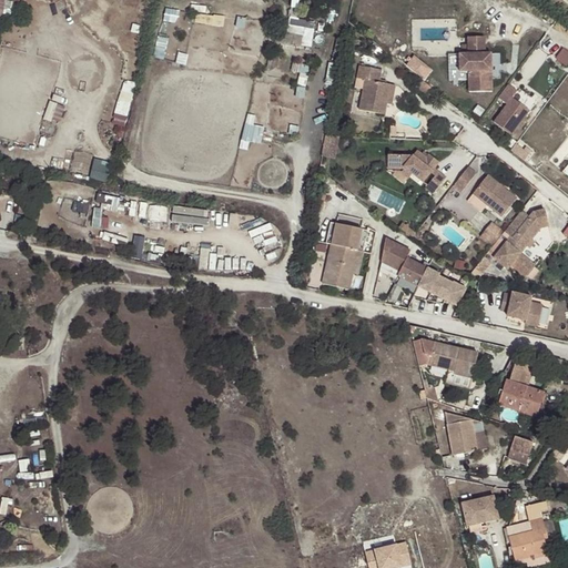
[(0,0),(0,11),(10,13),(11,0),(0,0)]
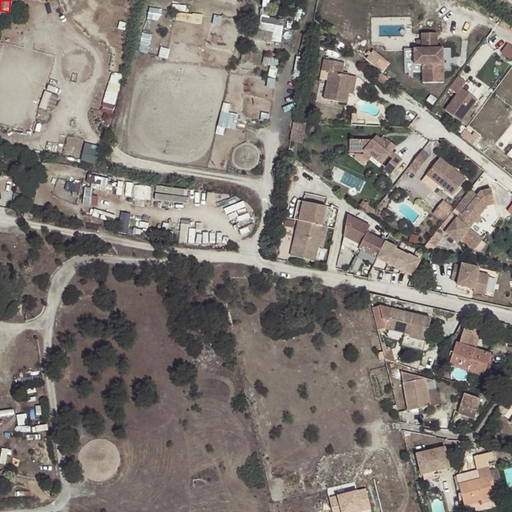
[(261,16),(260,29),(266,30),(265,41),(282,42),(284,18),(261,16)]
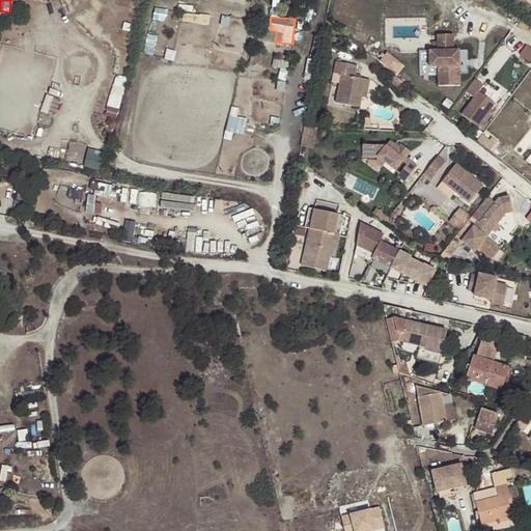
[(439,66),(439,86),(459,85),(459,50),(454,50),(453,34),(438,34),(438,50),(429,50),(430,66),(439,66)]
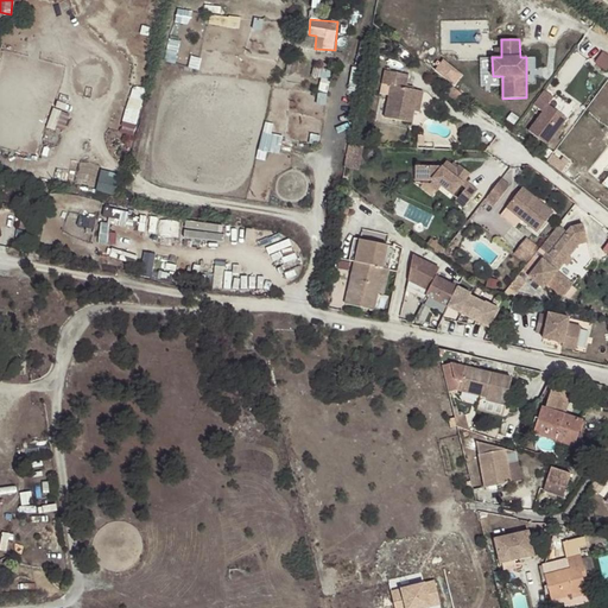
[(481,57),(481,83),(500,83),(500,77),(488,77),(488,58),(481,57)]
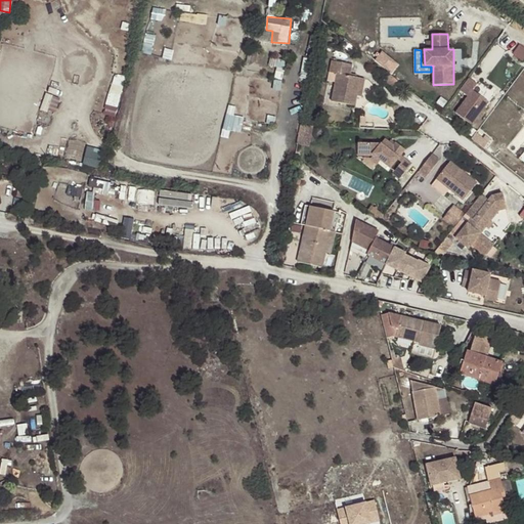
[(393,73),(400,63),(382,50),(375,59),(393,73)]
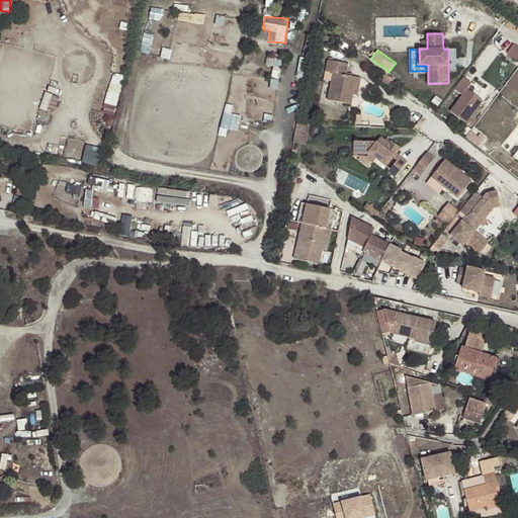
[(334,74),(329,101),(351,105),(353,95),(356,78),(346,76),(348,65),(328,61),(326,72),(334,74)]
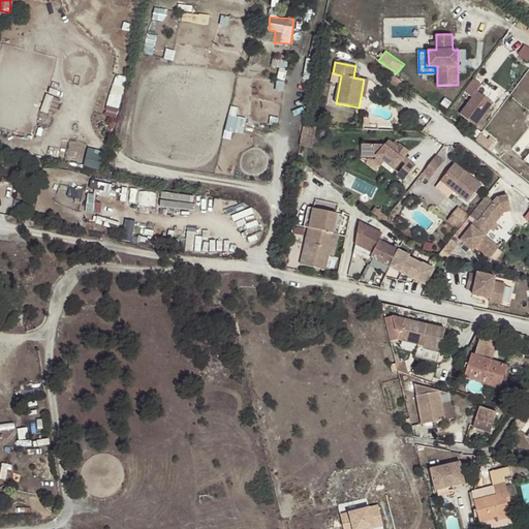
[(116,73),(105,114),(117,117),(126,76),(116,73)]
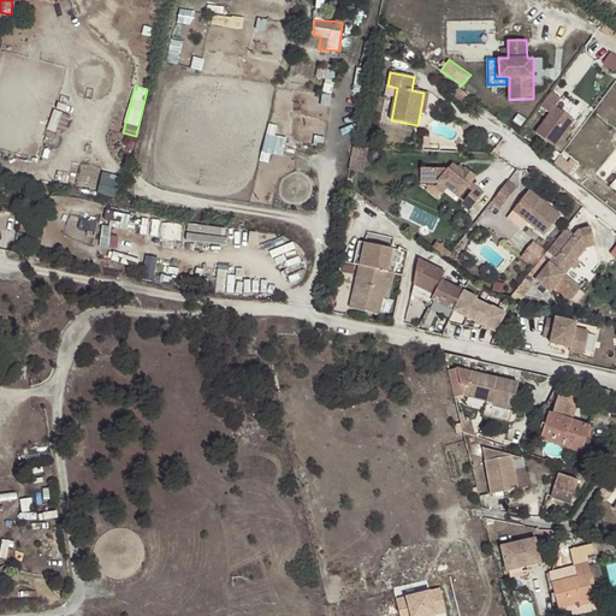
[(560,99),(550,92),(539,106),(550,113),(535,132),(555,147),(574,120),(555,106),(560,99)]
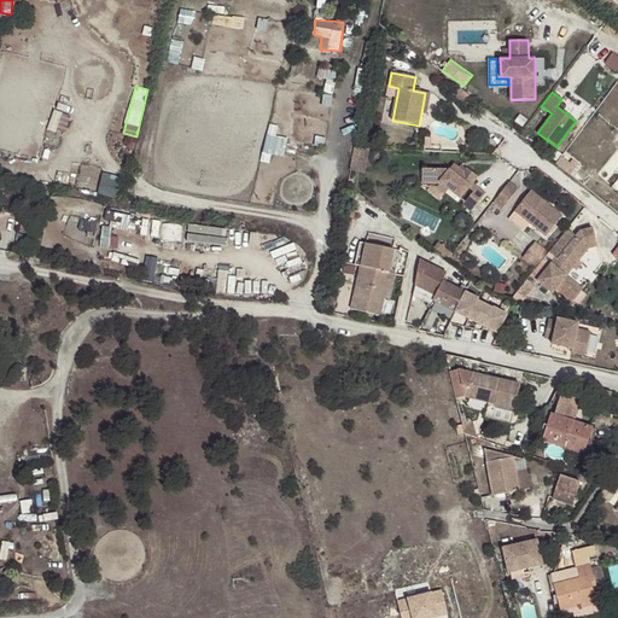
[(431,94),(425,93),(421,114),(426,115),(431,94)]
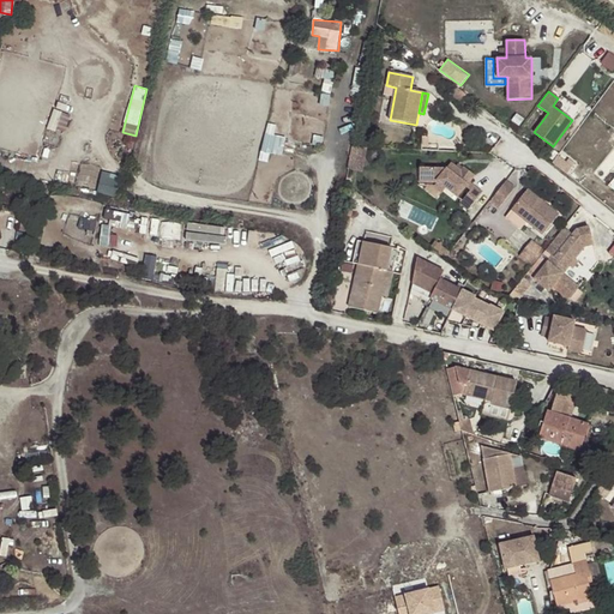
[(53,109),(50,126),(67,128),(70,113),(53,109)]
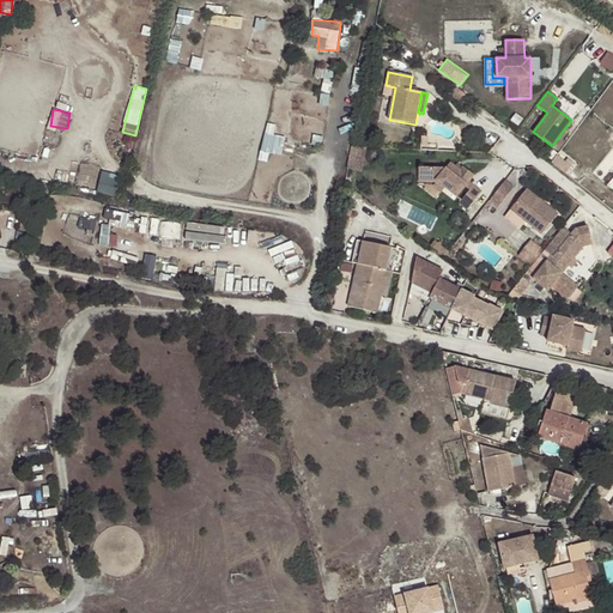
[(286,135),(274,134),(277,125),(267,122),(261,155),(283,158),(286,135)]
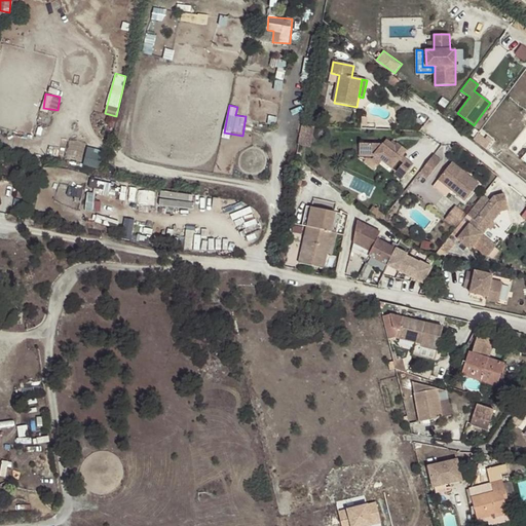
[(301,125),(300,144),(312,145),(313,126),(301,125)]
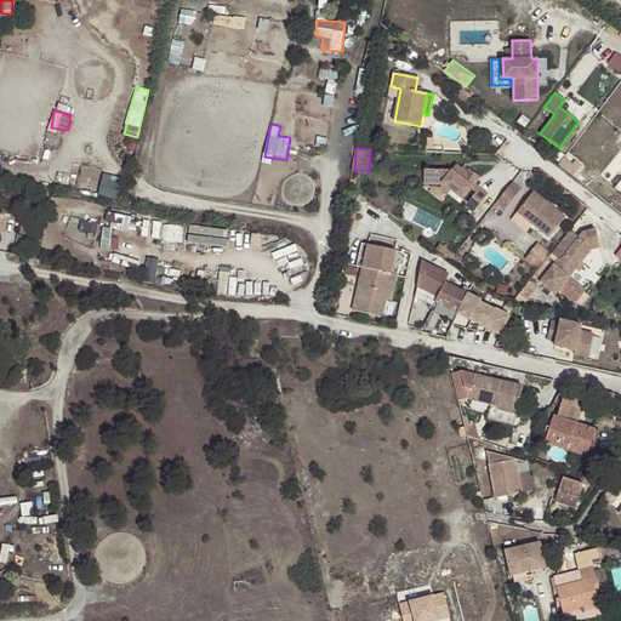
[(471,188),(474,183),(479,178),(469,170),(466,174),(456,166),(453,171),(425,170),(423,184),(442,184),(443,183),(453,191),(462,198),(471,188)]
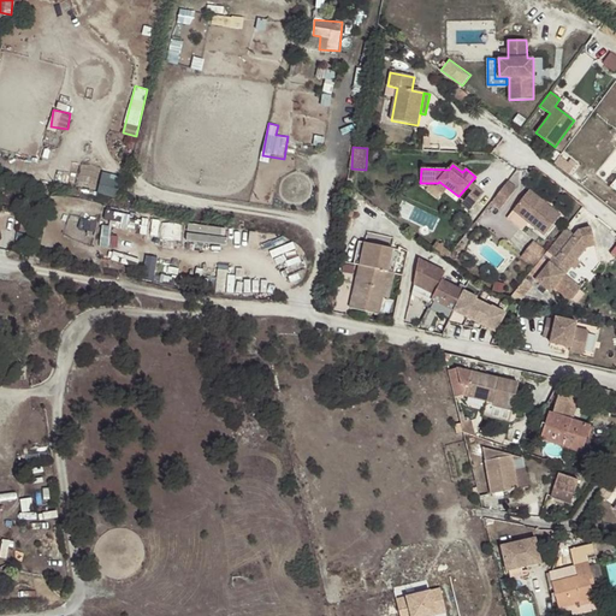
[(100,193),(116,194),(117,173),(102,172),(100,193)]
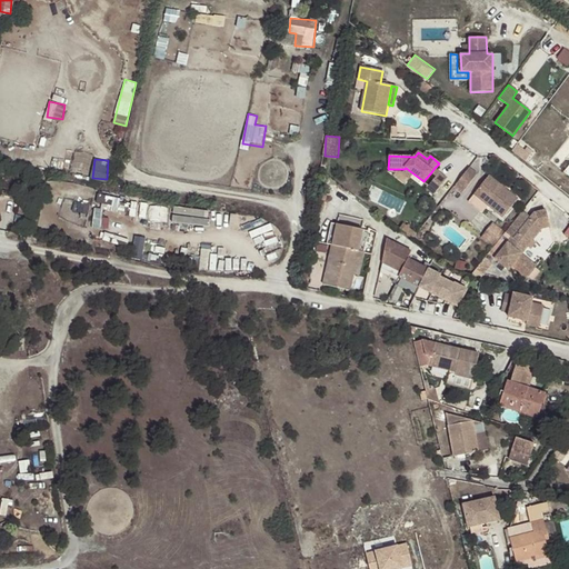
[(405,169),(388,169),(388,172),(402,172),(410,179),(415,175),(406,168),(405,169)]
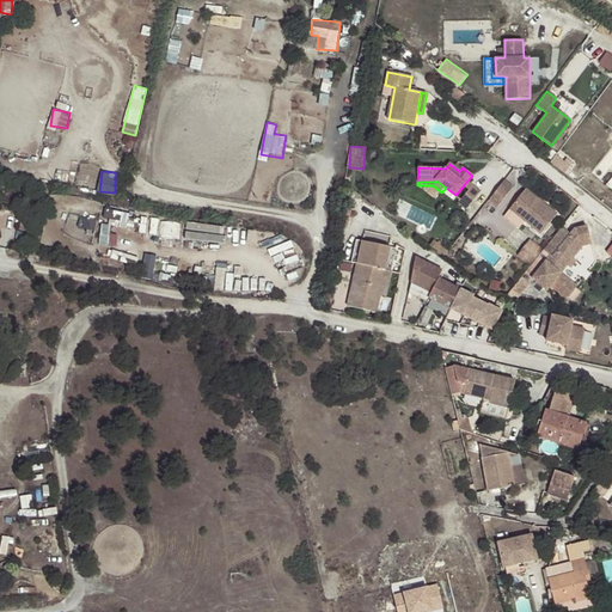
[(512,190),(502,183),(487,202),(496,209),(512,190)]
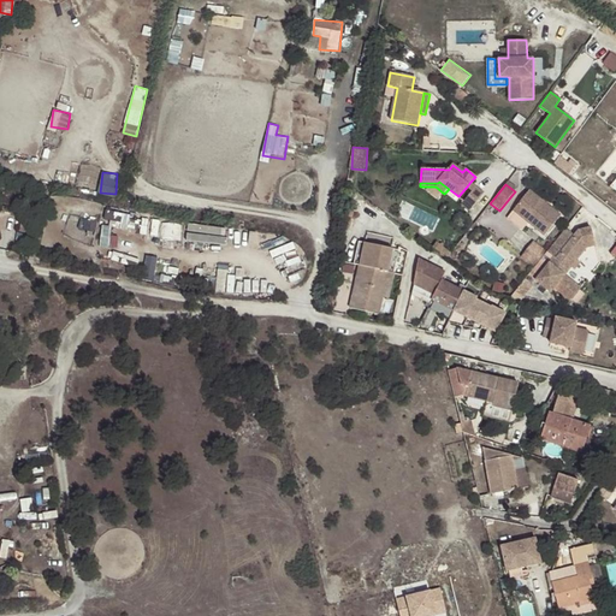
[(484,193),(475,187),(472,191),(461,203),(469,209),(484,193)]
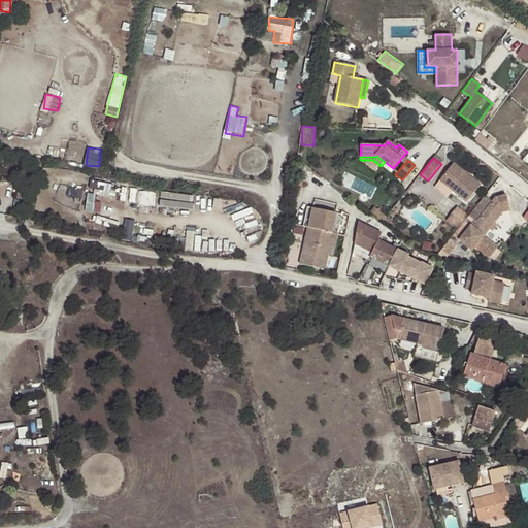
[(453,191),(467,202),(481,185),(454,163),(440,180),(453,191)]
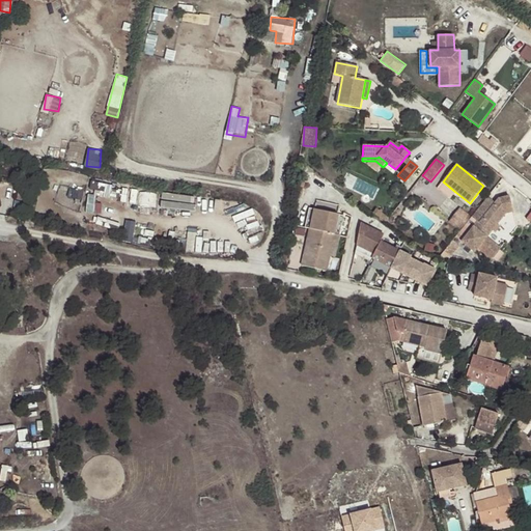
[(304,186),(306,174),(300,173),(298,185),(304,186)]
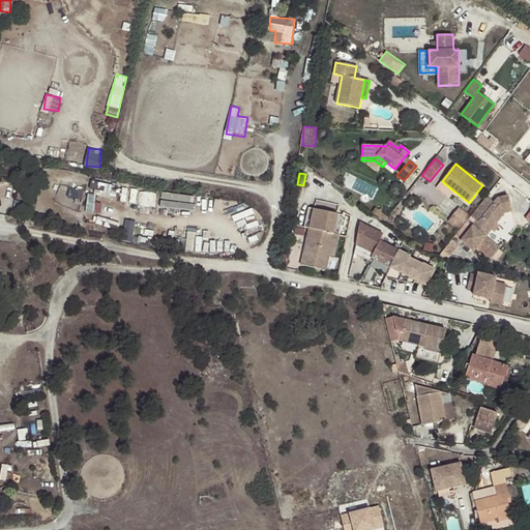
[(454,192),(442,181),(438,185),(451,196),(454,192)]
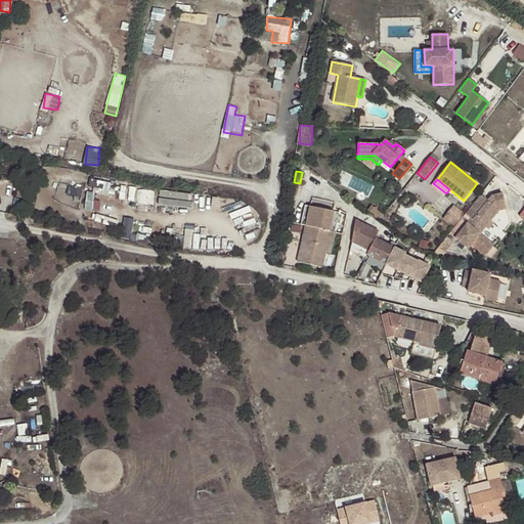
[(159,205),(189,206),(190,192),(159,190),(159,205)]
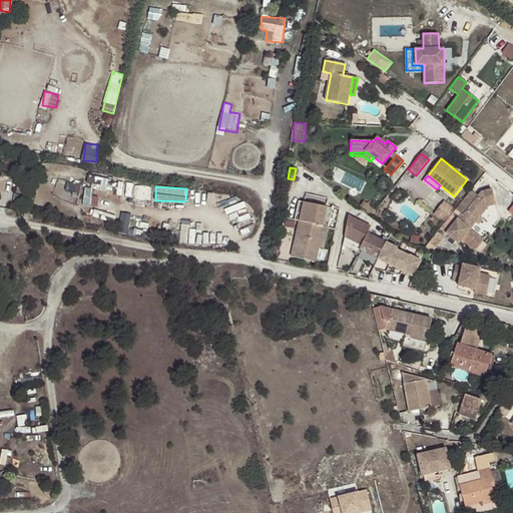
[(462,215),(447,234),(459,244),(462,240),(476,251),(484,241),(470,230),(475,223),(480,217),(496,204),(492,190),(482,193),(479,196),(471,190),(455,210),(462,215)]
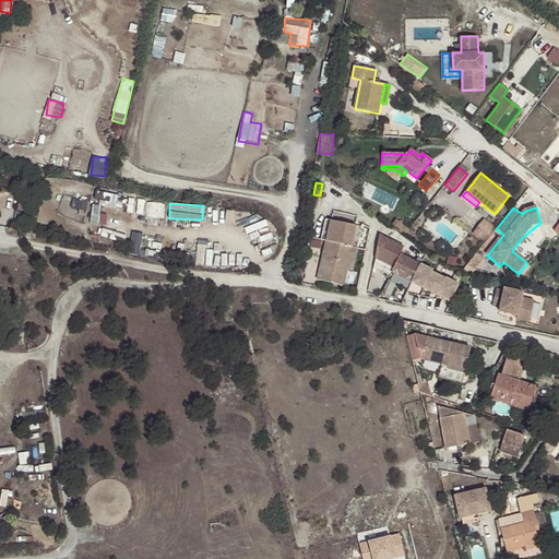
[(352,223),(354,215),(337,213),(336,221),(352,223)]
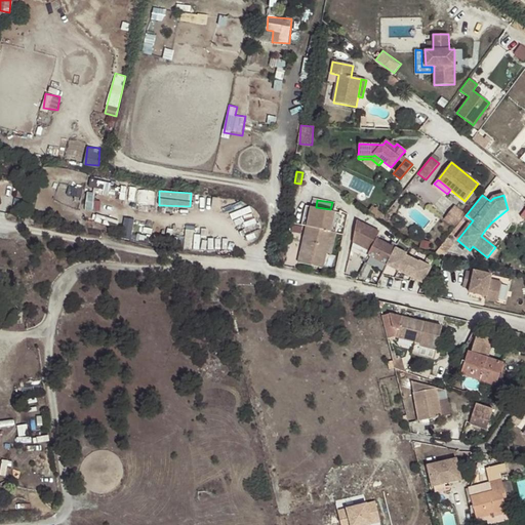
[(301,226),(306,227),(310,207),(306,206),(301,226)]
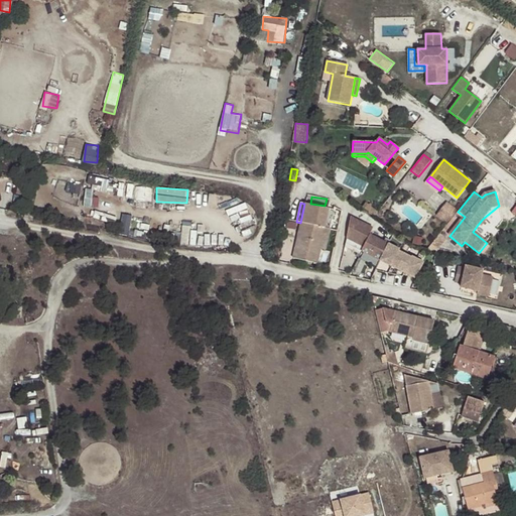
[(300,223),(325,228),(329,209),(304,204),(300,223)]
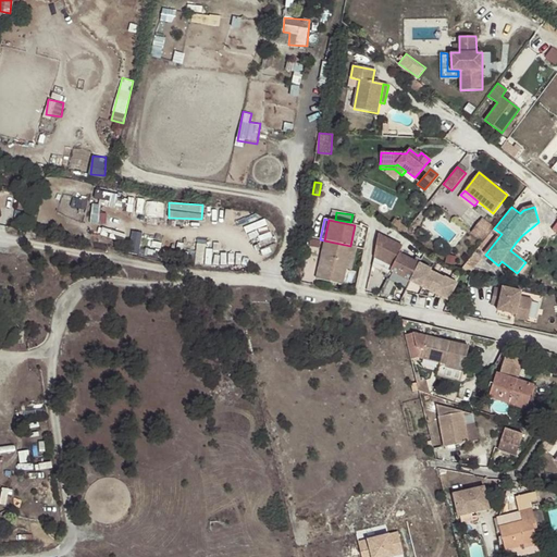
[(494,229),(483,220),(473,232),(484,242),(494,229)]
